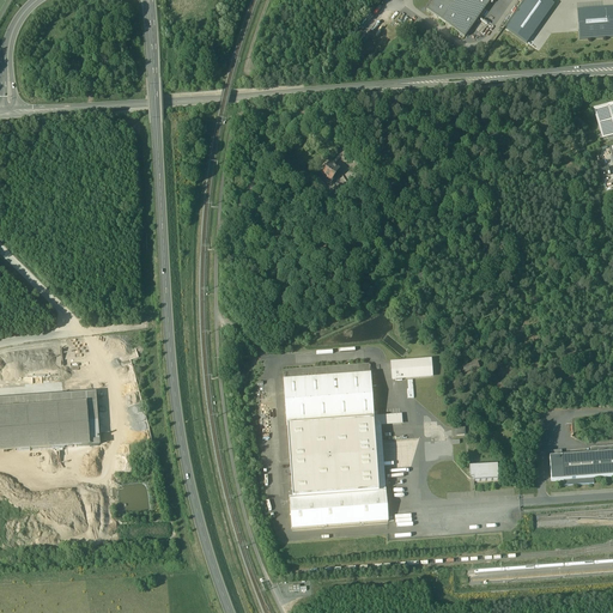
[(435,0),(428,12),(463,38),(491,0),(435,0)]
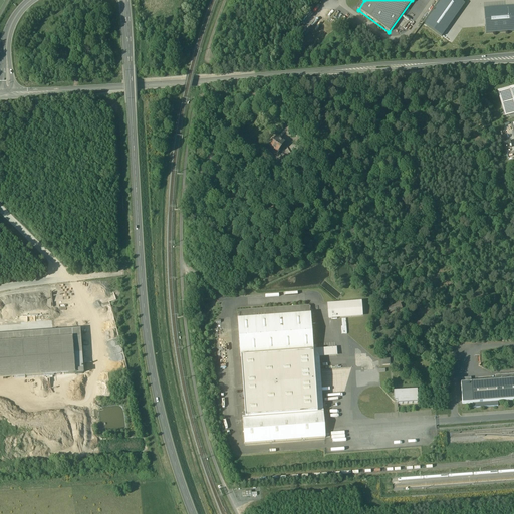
[(442,0),(425,24),(442,37),(465,4),(459,0),(442,0)]
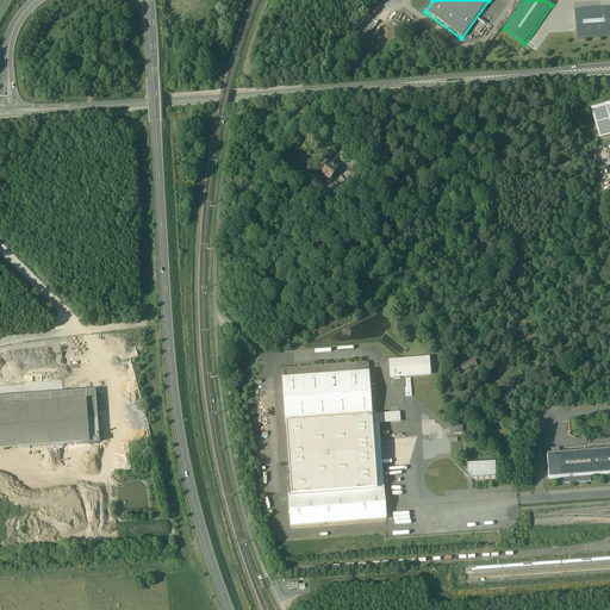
[(609,7),(574,10),(577,39),(609,37),(609,7)]
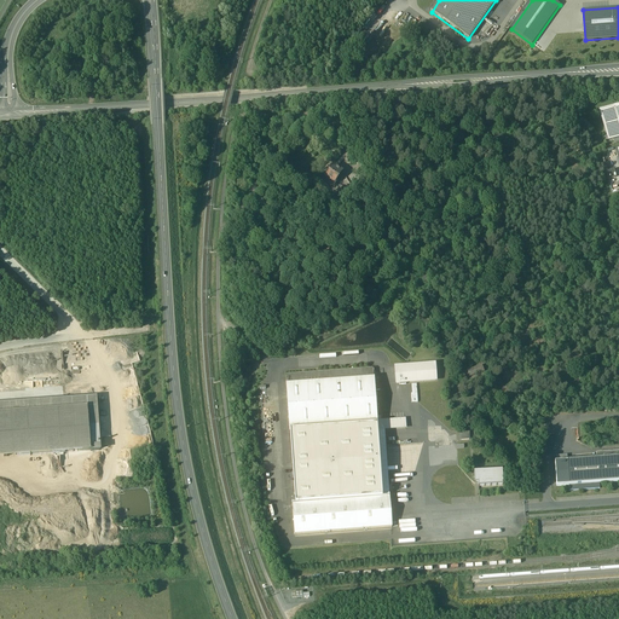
[(80,63),(67,64),(68,77),(81,76),(80,63)]
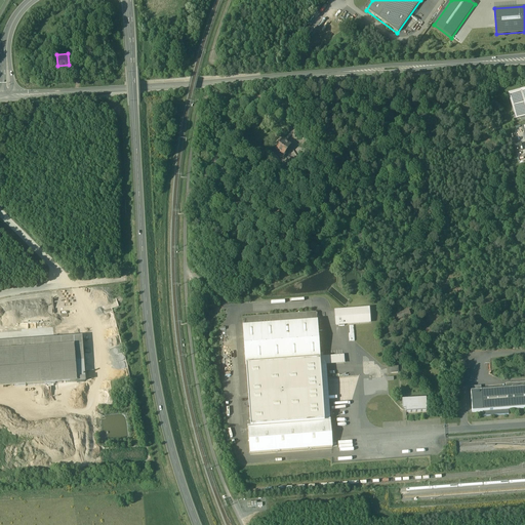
[(524,88),(509,93),(516,119),(524,116),(524,88)]
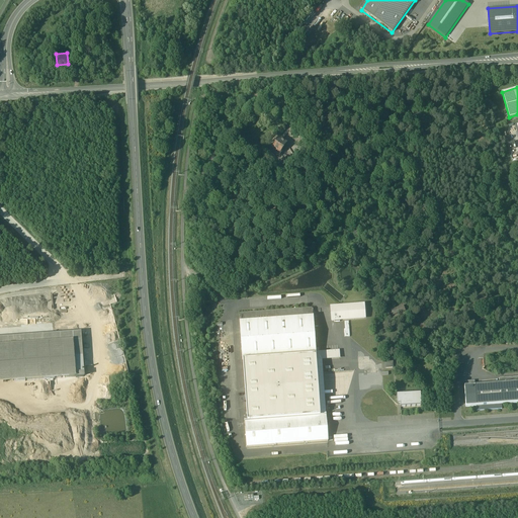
[(279,139),(272,148),(271,151),(277,156),(285,144),(279,139)]
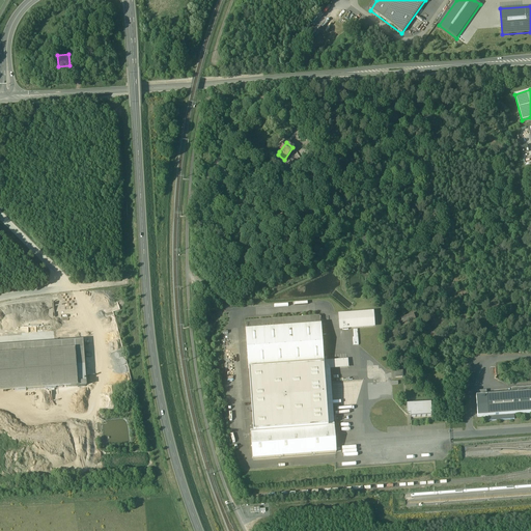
[(521,154),(529,151),(526,144),(519,147),(521,154)]
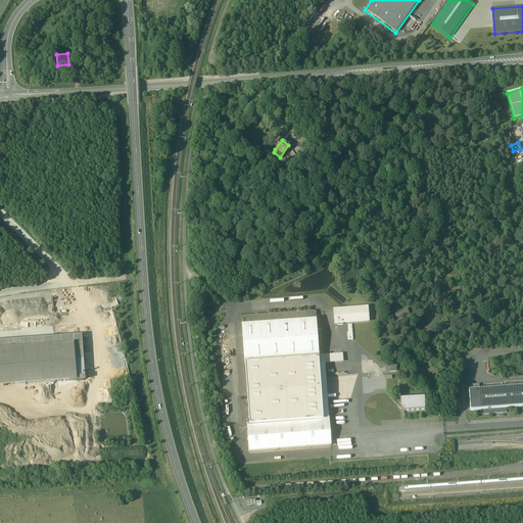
[(293,164),(290,159),(282,164),(285,170),(293,164)]
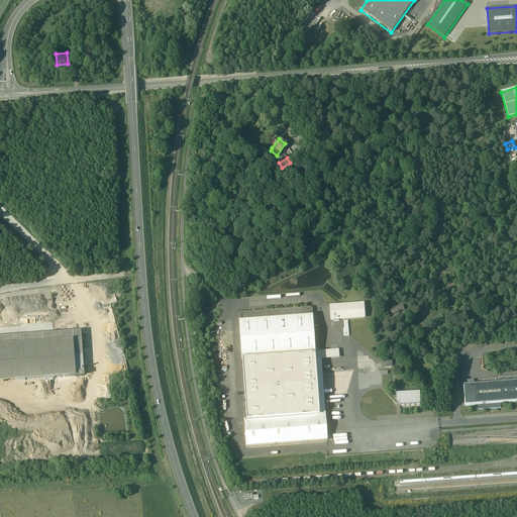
[(365,304),(330,306),(331,320),(366,317),(365,304)]
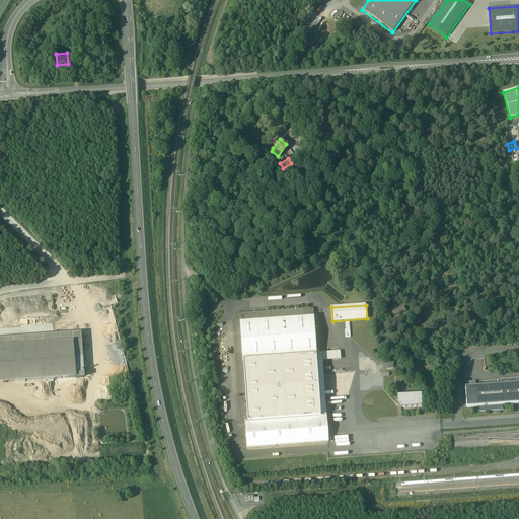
[(394,315),(405,311),(403,307),(392,311),(394,315)]
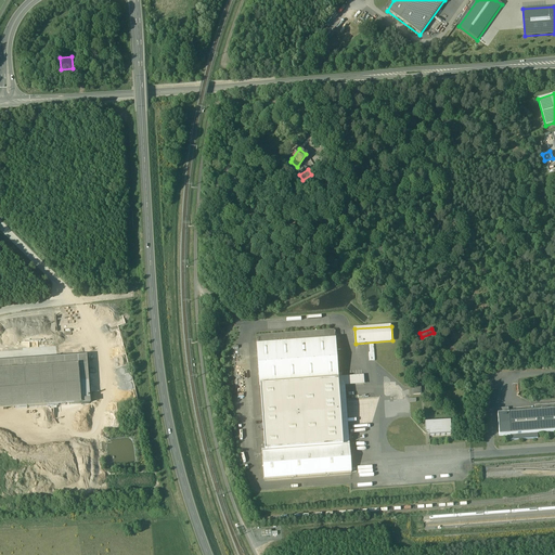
[(257,346),(260,385),(263,452),(262,452),(263,480),(351,473),(349,446),(341,446),(337,386),(363,384),(362,378),(337,379),(334,340),(334,331),(257,336),(257,346)]
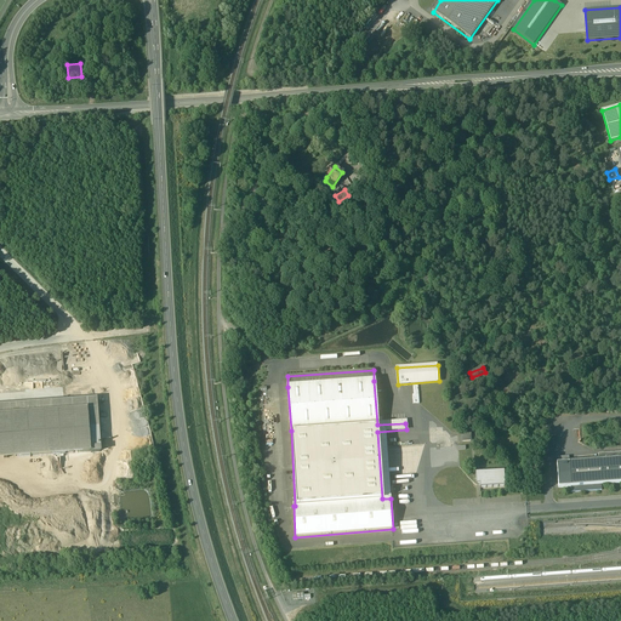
[(97,399),(6,405),(5,397),(1,398),(1,406),(0,405),(0,459),(101,453),(97,399)]
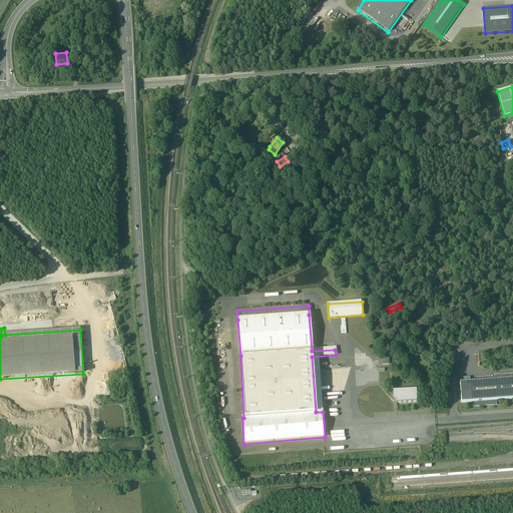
[(512,379),(494,381),(460,383),(461,403),(471,403),(497,401),(512,399),(512,379)]
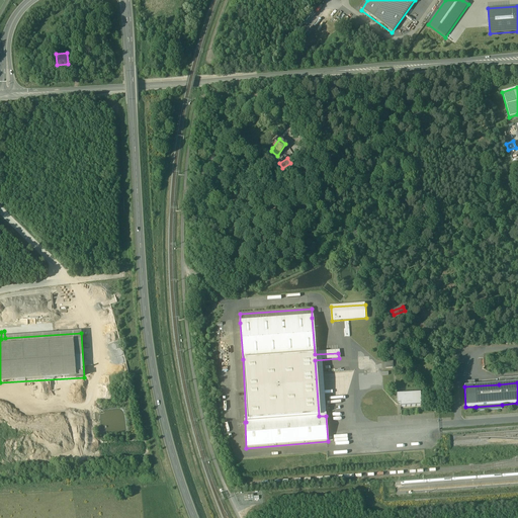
[(421,394),(397,395),(398,408),(422,406),(421,394)]
